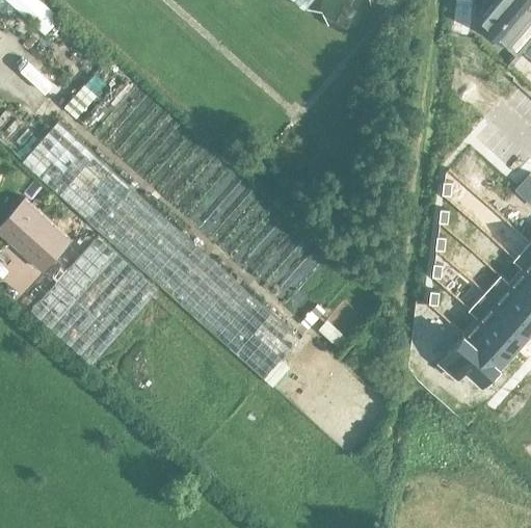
[(4,0),(91,79),(107,62),(36,0),(4,0)]
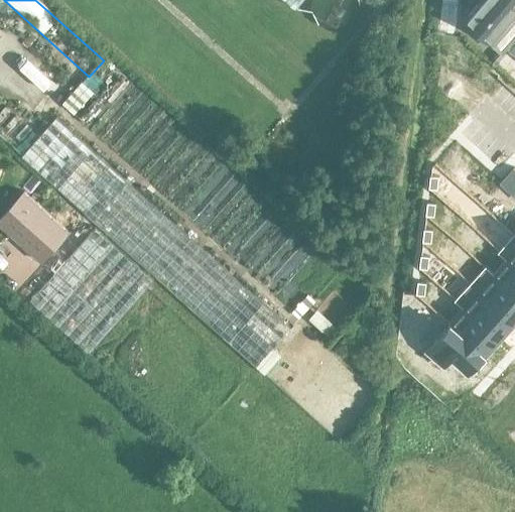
[(305,0),(283,0),(296,11),(305,0)]
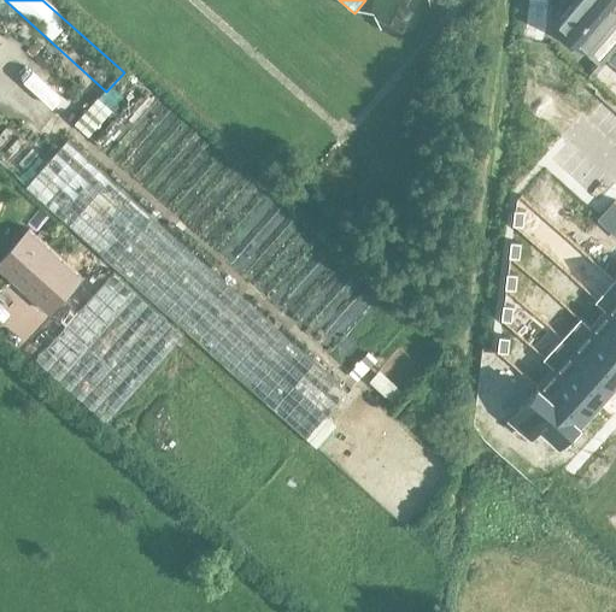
[(438,11),(439,5),(438,0),(377,0),(377,5),(379,11),(381,17),(383,22),(388,28),(393,31),(399,34),(404,35),(409,35),(416,34),(421,33),(427,29),(430,27),(434,22),(436,17),(438,11)]
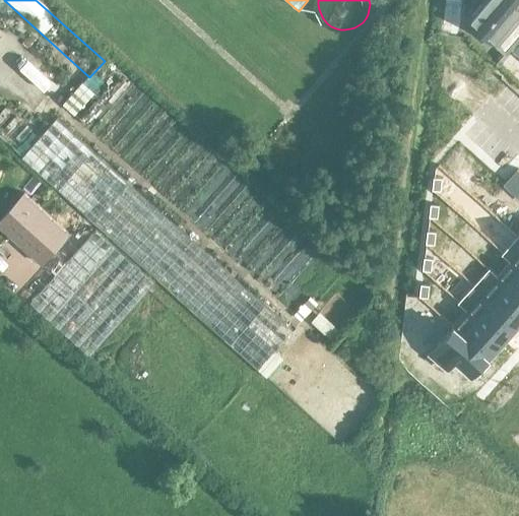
[(518,0),(483,0),(466,20),(505,55),(507,53),(515,60),(508,67),(518,75),(518,0)]
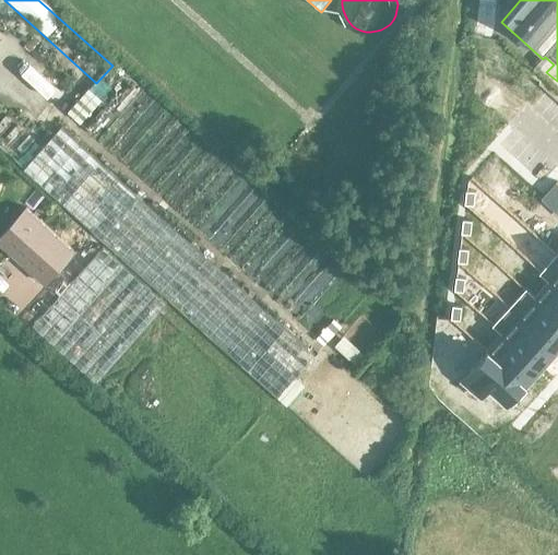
[(508,160),(515,115),(499,113),(501,97),(481,93),(471,153),(508,160)]
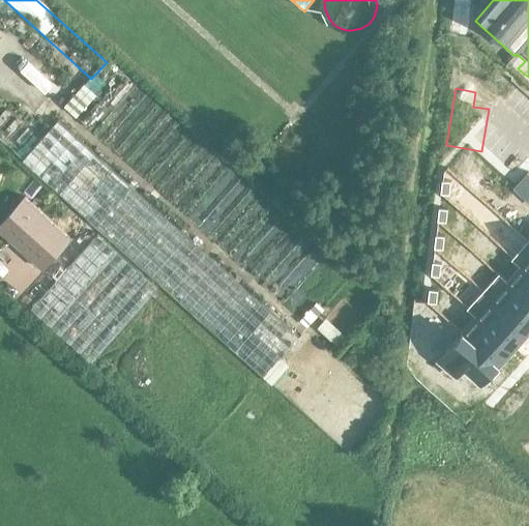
[(265,379),(298,339),(57,123),(21,163),(265,379)]
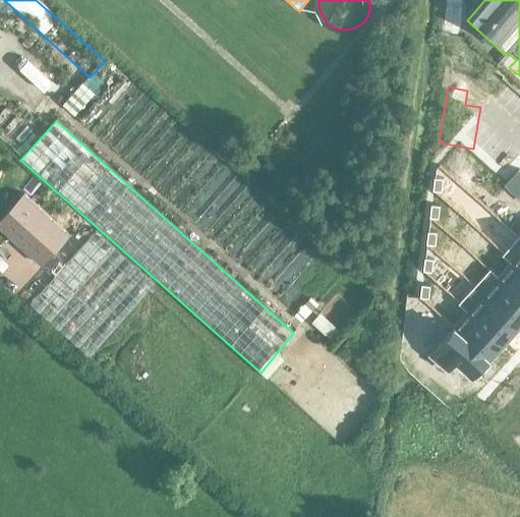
[(519,174),(518,173),(505,187),(519,199),(519,174)]
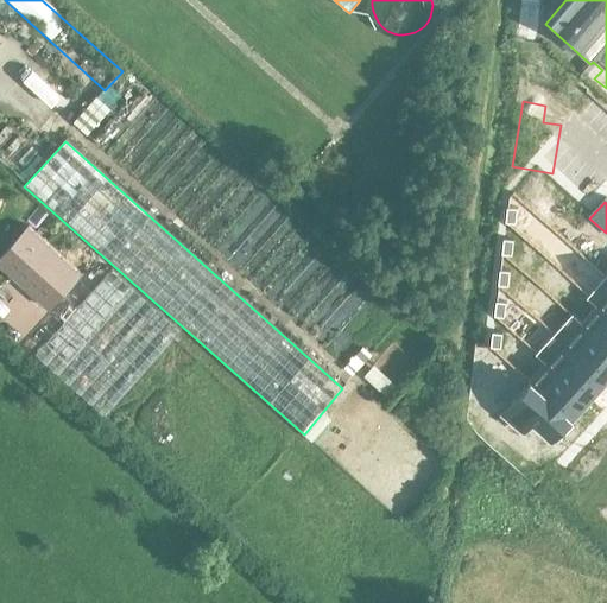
[(507,210),(505,226),(514,226),(517,211),(507,210)]
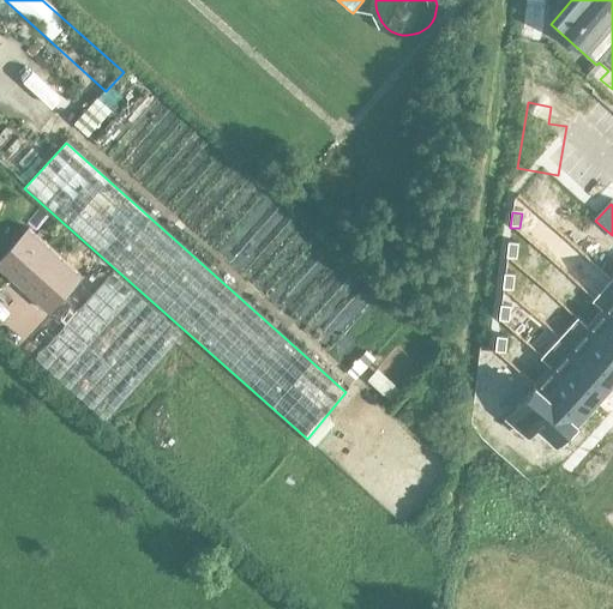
[(80,279),(28,231),(0,261),(0,271),(49,315),(80,279)]
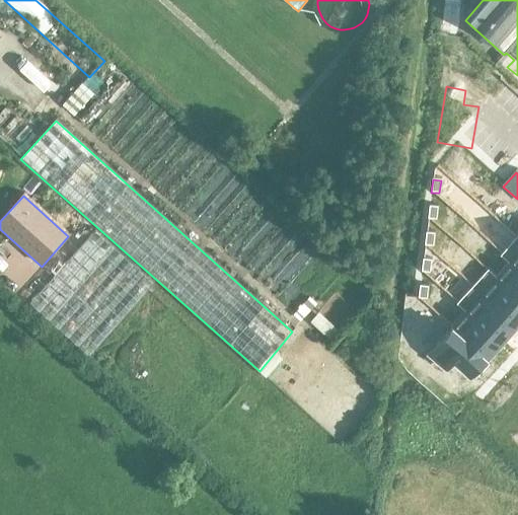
[(430,207),(428,219),(436,220),(438,208),(430,207)]
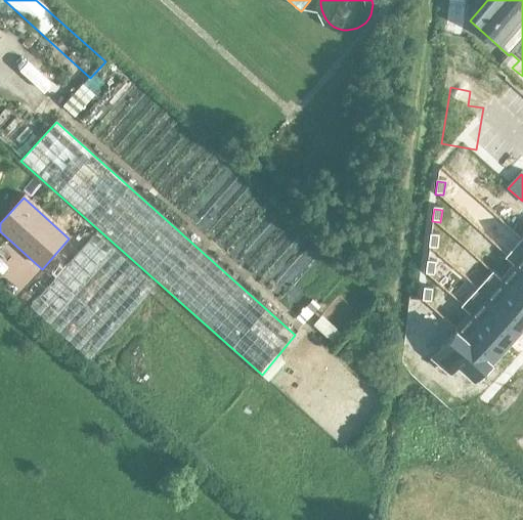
[(62,283),(71,272),(86,286),(92,279),(115,298),(103,311),(119,323),(154,280),(94,232),(57,278),(62,283)]
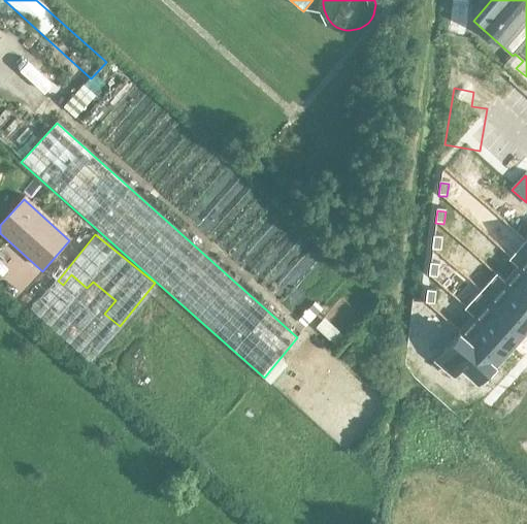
[(433,237),(432,250),(440,251),(442,238),(433,237)]
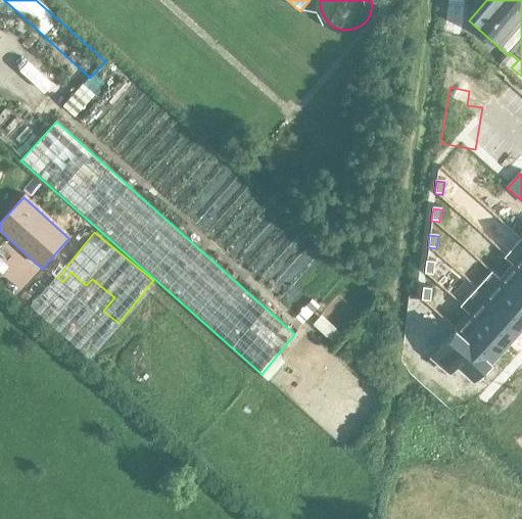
[(521,242),(520,241),(506,257),(521,272),(521,242)]
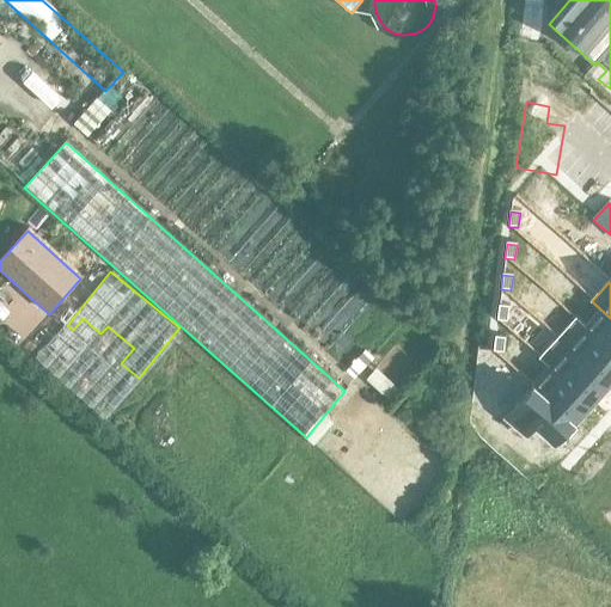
[(575,319),(574,320),(610,353),(610,318),(592,301),(591,302),(602,311),(586,329),(575,319)]
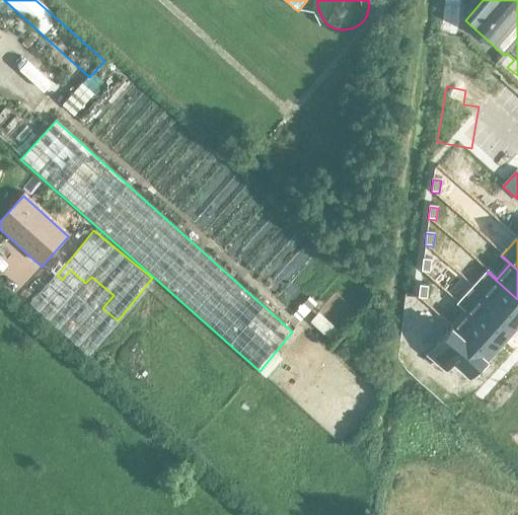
[(423,260),(422,272),(430,273),(431,261),(423,260)]
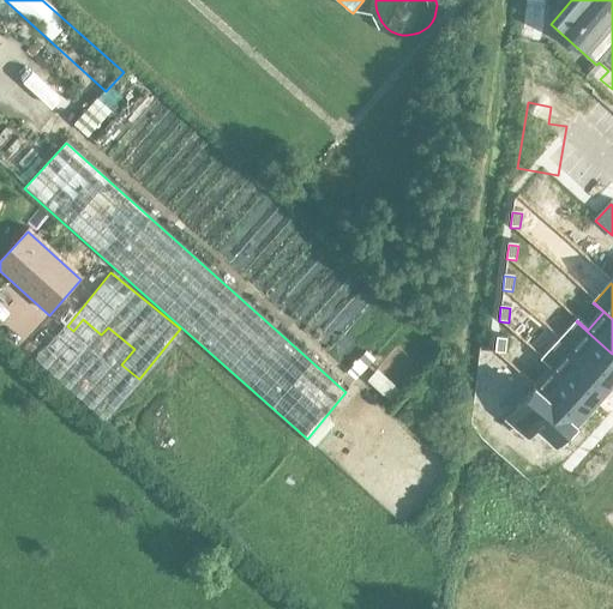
[(612,354),(576,321),(559,341),(610,386),(612,383),(612,354)]
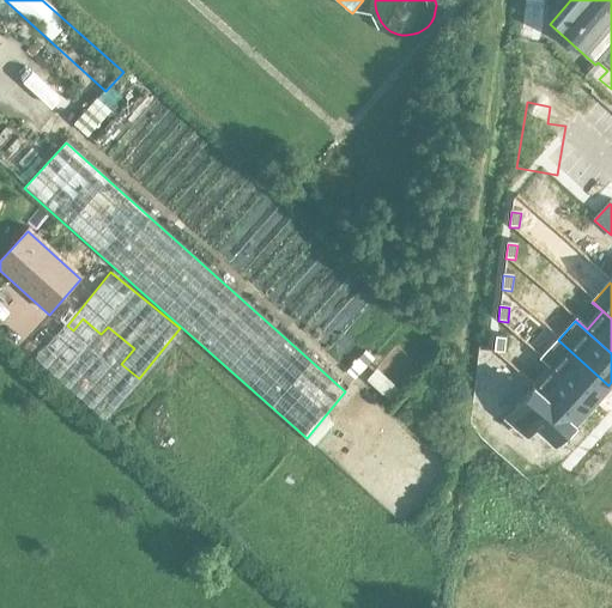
[(496,338),(495,352),(504,353),(506,339),(496,338)]
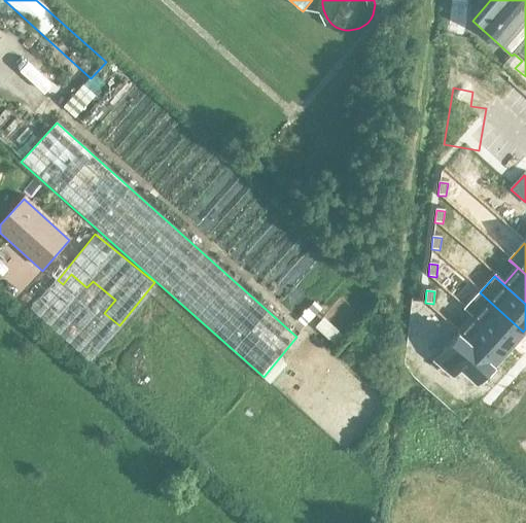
[(480,292),(465,309),(509,348),(523,332),(480,292)]
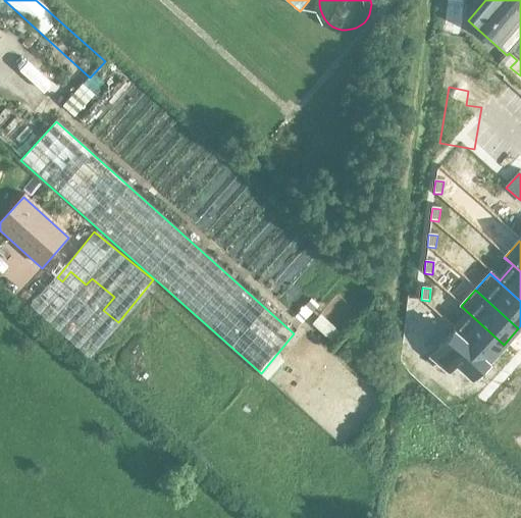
[(469,314),(455,329),(489,360),(504,345),(461,306),(460,307),(469,314)]
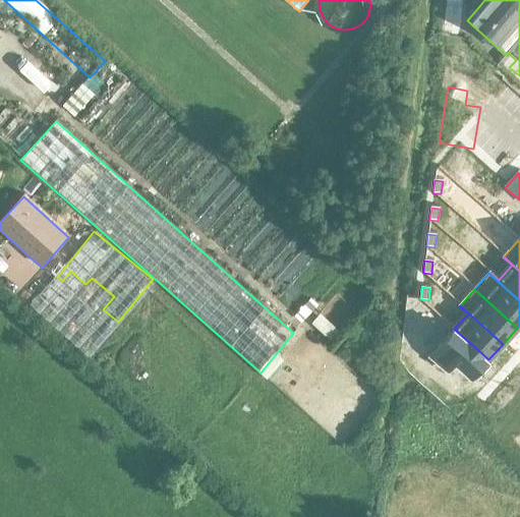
[(454,329),(429,357),(448,374),(457,363),(472,378),(476,374),(479,377),(488,366),(485,363),(488,359),(454,329)]
